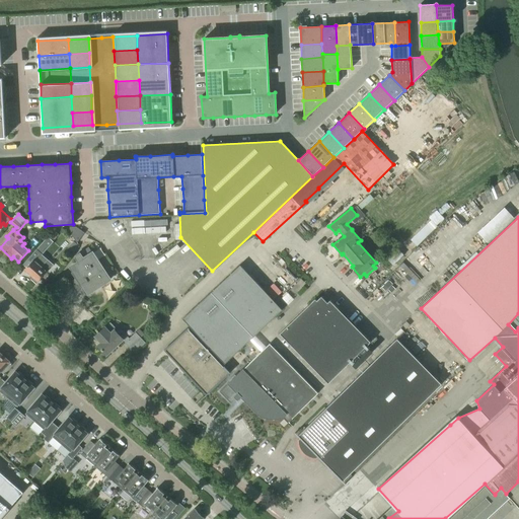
[(66,227),(77,243),(84,233),(76,227),(66,227)]
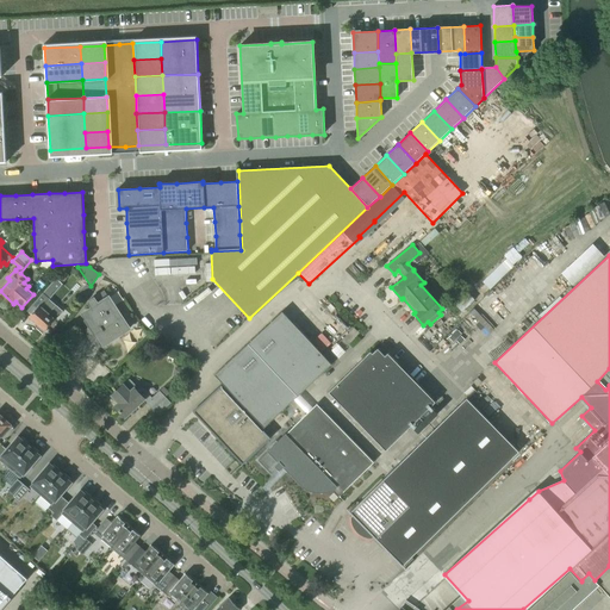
[(56,279),(27,311),(31,315),(29,317),(38,325),(36,329),(43,335),(47,330),(45,330),(55,319),(49,315),(56,306),(49,300),(63,285),(56,279)]
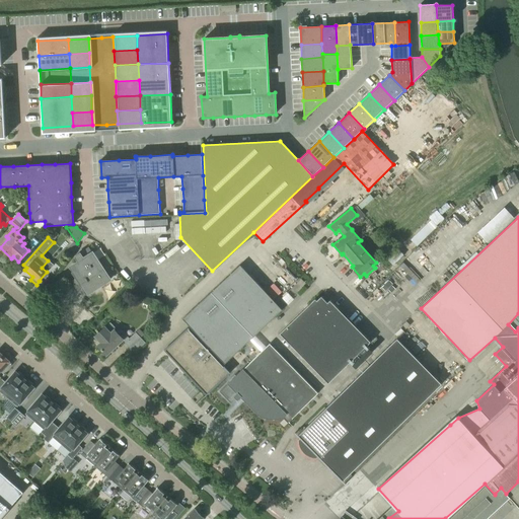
[(397,247),(386,257),(392,266),(404,255),(397,247)]
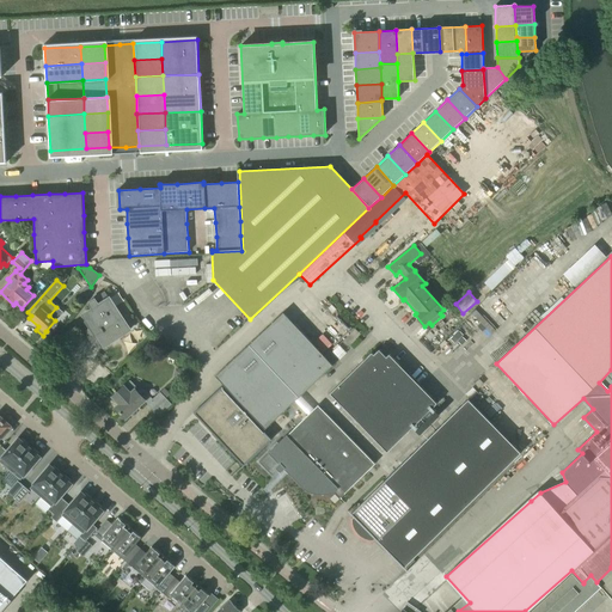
[(92,308),(84,314),(87,320),(84,322),(89,330),(87,331),(86,332),(86,335),(87,336),(87,337),(87,338),(89,340),(90,341),(90,342),(91,343),(92,344),(93,344),(95,346),(97,346),(99,344),(102,348),(130,330),(109,298),(98,305),(95,299),(89,303),(92,308)]
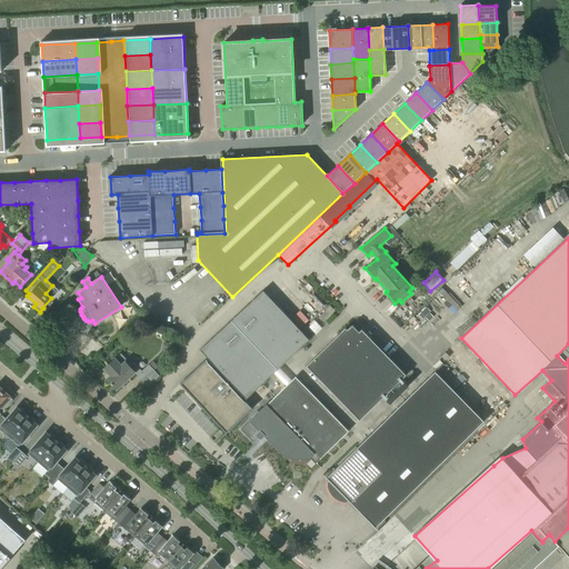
[(309,339),(315,335),(323,326),(318,319),(308,328),(307,327),(301,331),(263,291),(200,350),(247,399),(309,339)]
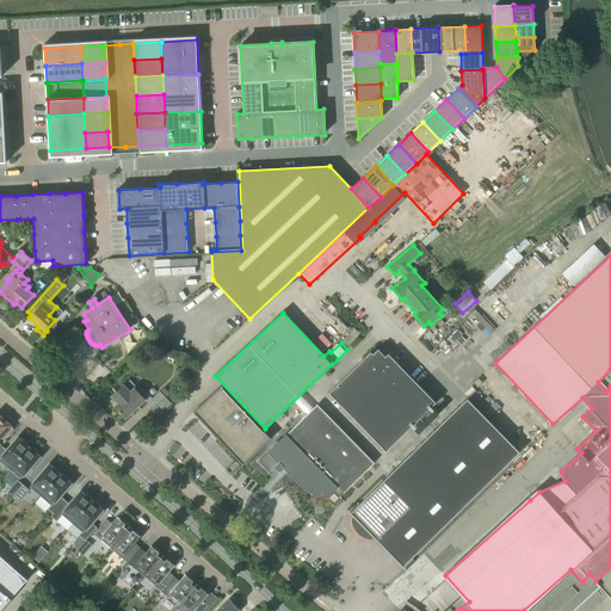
[(329,394),(387,452),(413,426),(418,432),(437,414),(432,408),(436,403),(388,355),(383,359),(376,351),(372,355),(371,353),(329,394)]
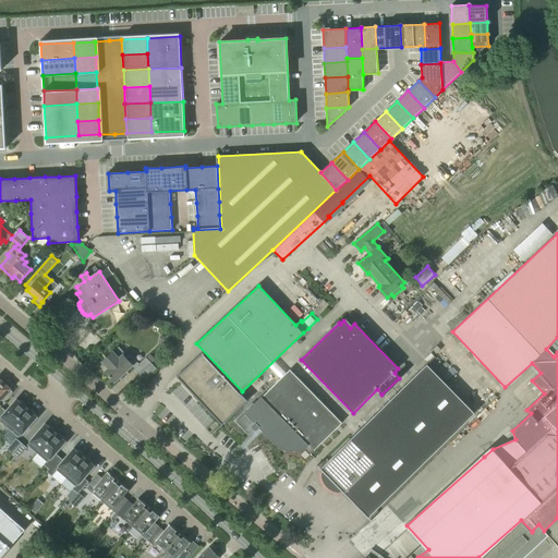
[(160,337),(159,342),(164,346),(169,343),(169,339),(167,336),(160,337)]
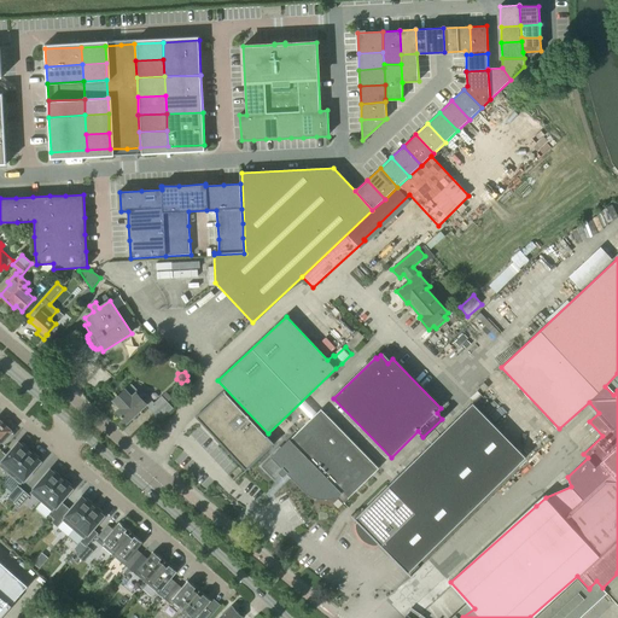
[(173,400),(167,392),(153,404),(145,394),(143,396),(132,384),(114,401),(121,408),(116,412),(127,424),(146,406),(156,415),(173,400)]
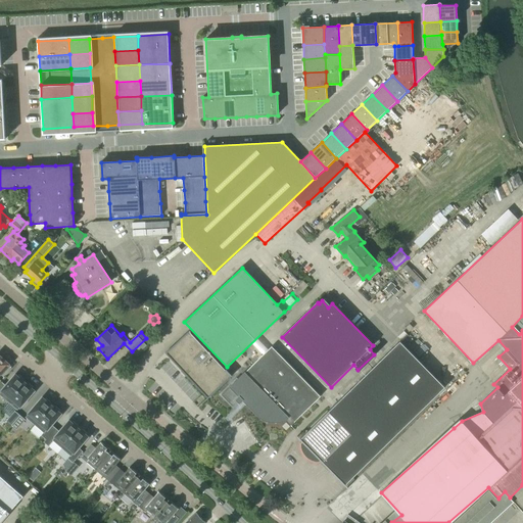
[(191,332),(190,331),(167,352),(208,397),(232,375),(226,369),(226,370),(190,332),(191,332)]
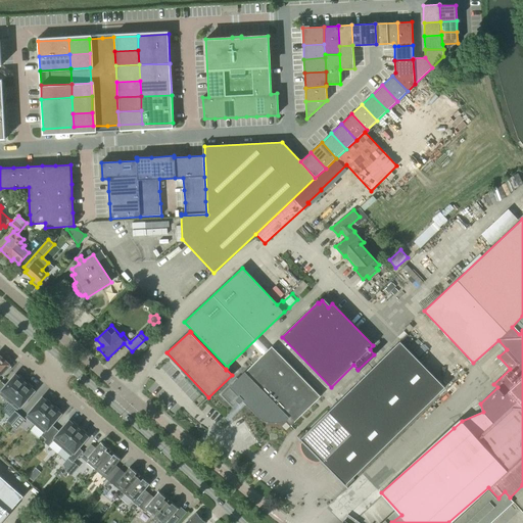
[(444,388),(399,342),(299,440),(344,486),(444,388)]
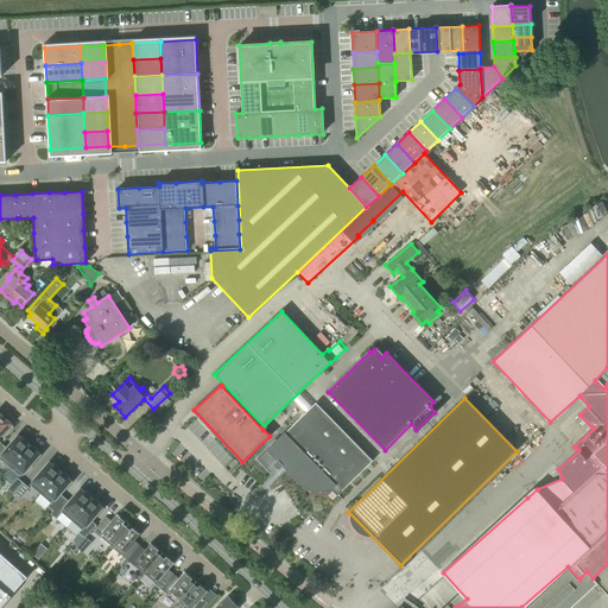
[(316,403),(285,432),(267,450),(258,460),(271,473),(276,467),(279,469),(283,466),(310,493),(314,491),(317,491),(321,491),(324,491),(328,489),(331,488),(339,495),(373,461),(316,403)]
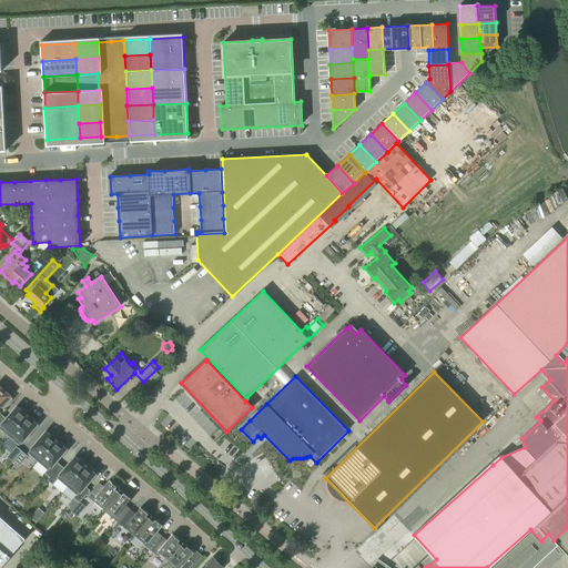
[(0,407),(10,396),(0,386),(0,407)]
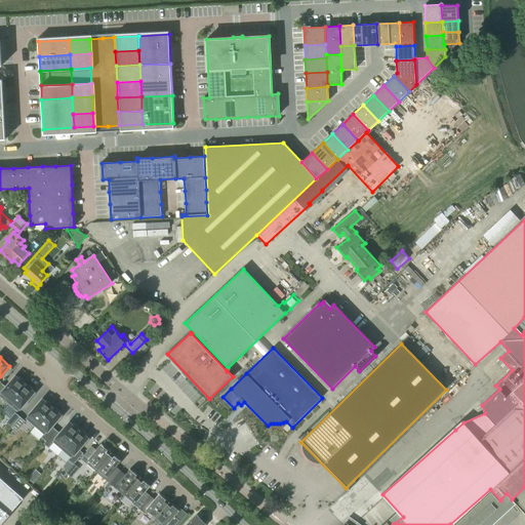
[(0,396),(8,404),(26,382),(18,376),(17,378),(15,376),(6,388),(2,384),(0,386),(0,396)]
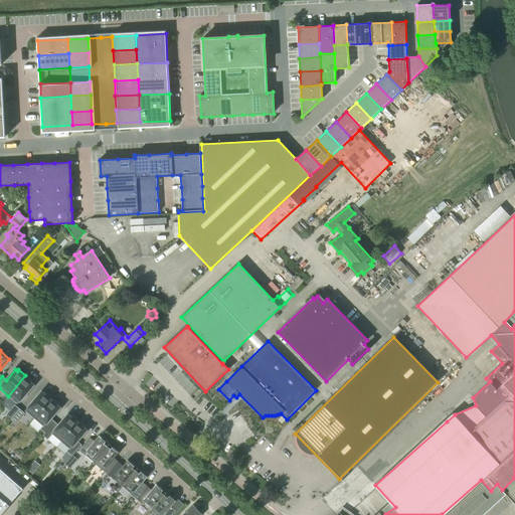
[(33,382),(25,375),(8,396),(17,404),(33,385),(31,383),(33,382)]
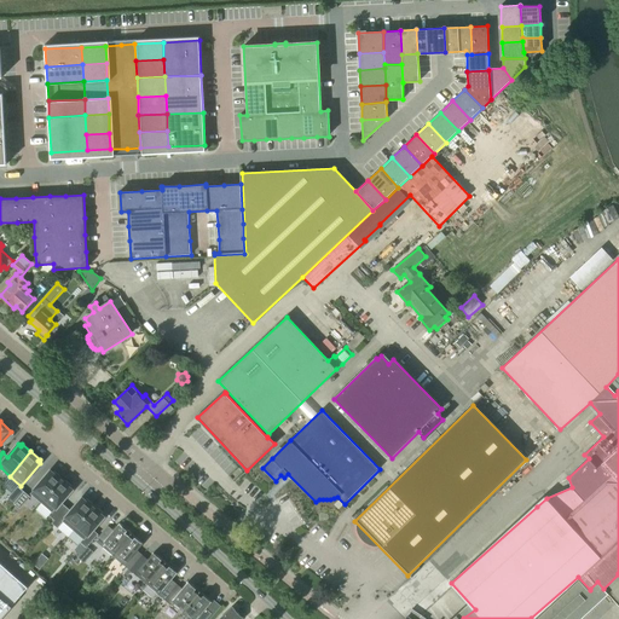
[(50,472),(30,495),(41,504),(63,479),(55,472),(52,473),(50,472)]
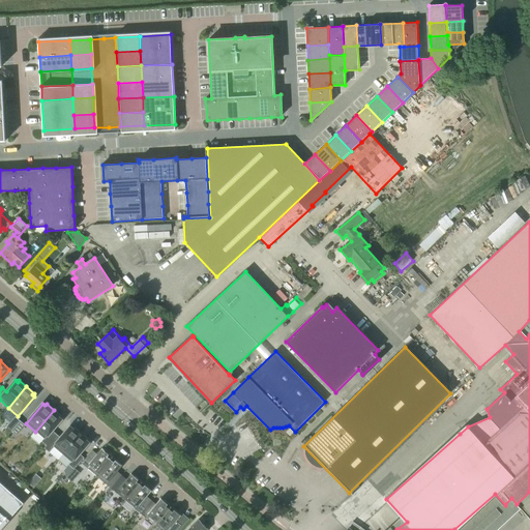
[(54,410),(35,432),(43,439),(41,441),(47,446),(57,435),(53,431),(62,419),(60,418),(61,416),(54,410)]
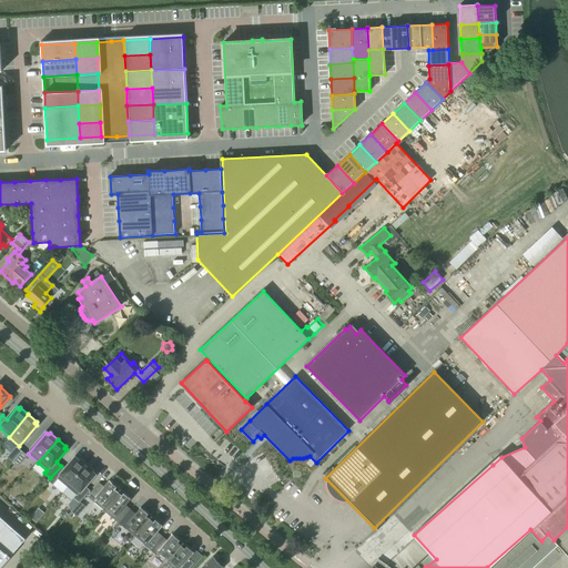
[(22,452),(16,447),(7,458),(12,463),(22,452)]
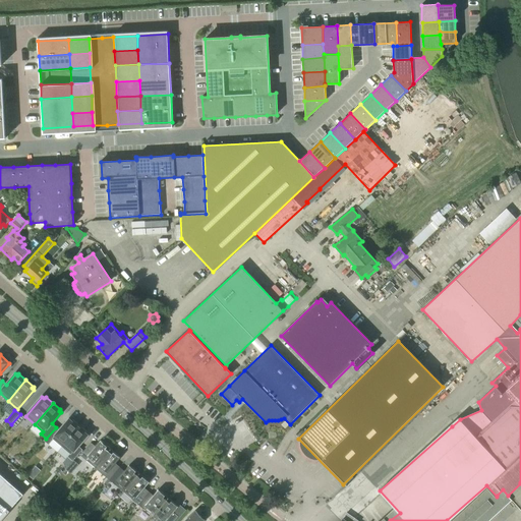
[(25,418),(20,414),(11,424),(16,428),(25,418)]
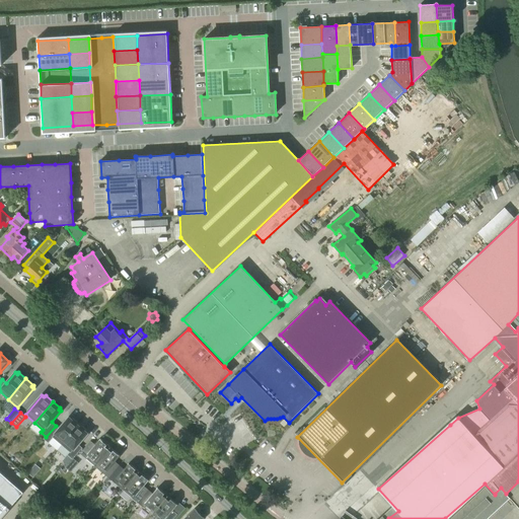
[(46,437),(44,439),(49,443),(53,438),(61,445),(62,445),(80,425),(72,418),(71,420),(69,418),(60,429),(56,426),(46,437)]
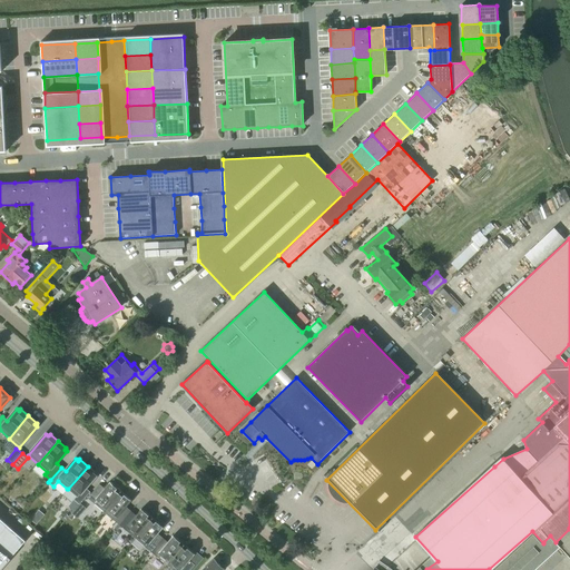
[(88,467),(68,489),(77,497),(74,500),(79,504),(90,492),(86,488),(96,477),(94,474),(95,473),(88,467)]
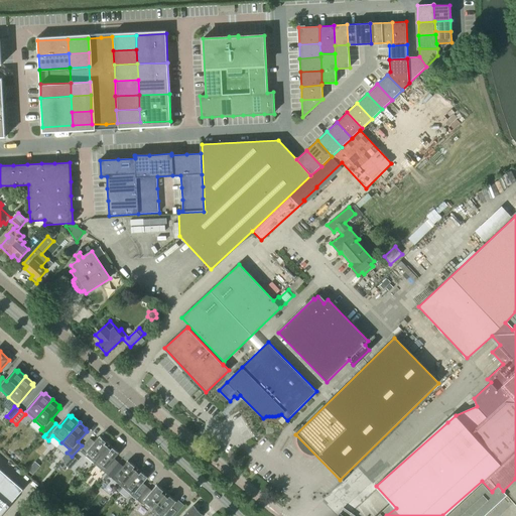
[(91,438),(80,450),(94,463),(109,444),(100,436),(95,442),(91,438)]
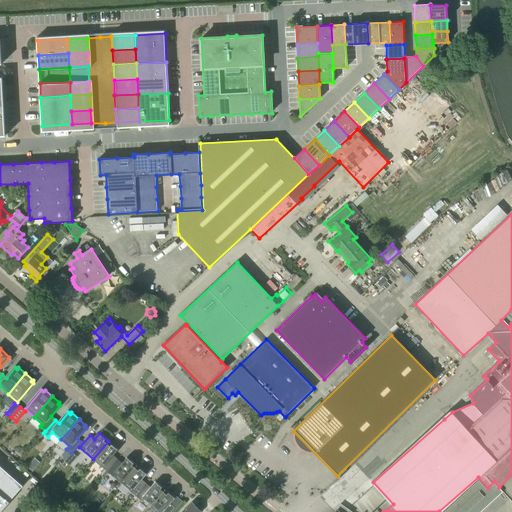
[(108,441),(93,459),(107,472),(118,459),(113,455),(118,450),(108,441)]
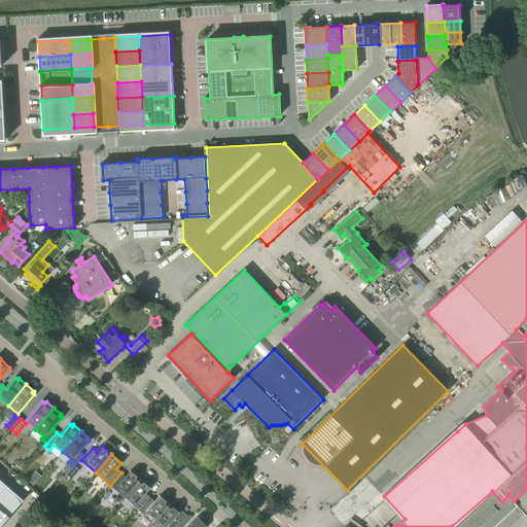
[(125,498),(141,479),(131,470),(126,477),(121,472),(110,486),(125,498)]
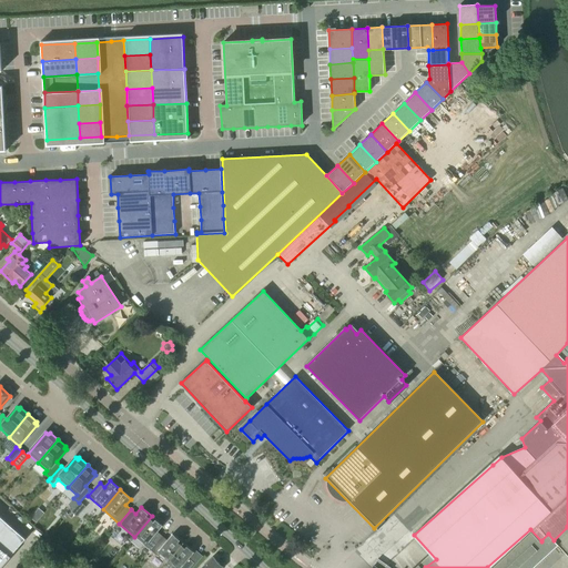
[(34,514),(31,518),(36,523),(40,518),(34,514)]
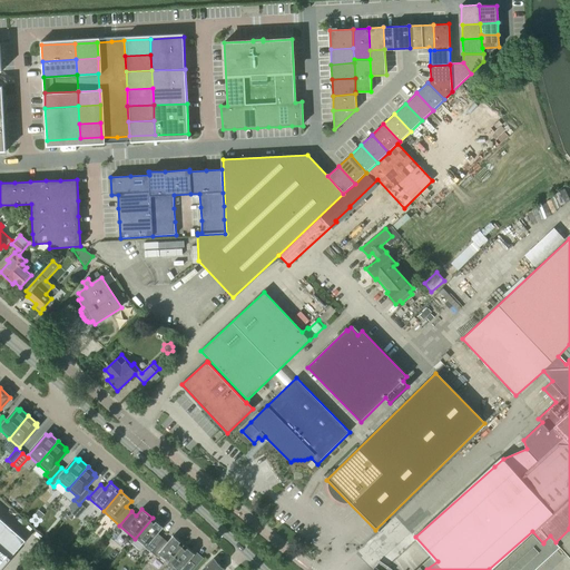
[(0,518),(0,569),(26,541),(0,518)]
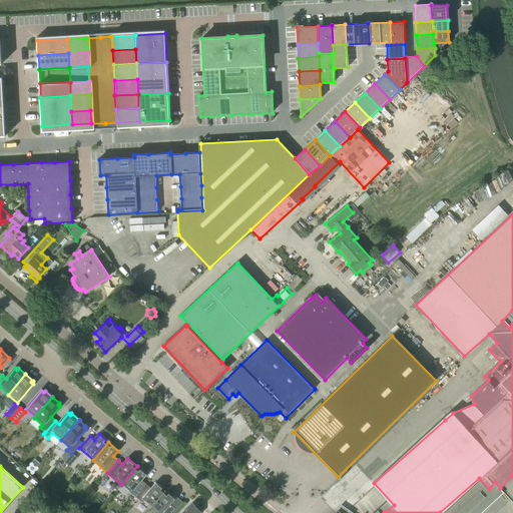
[(122,485),(136,497),(146,484),(142,480),(149,472),(143,467),(141,470),(137,466),(121,485),(122,485)]
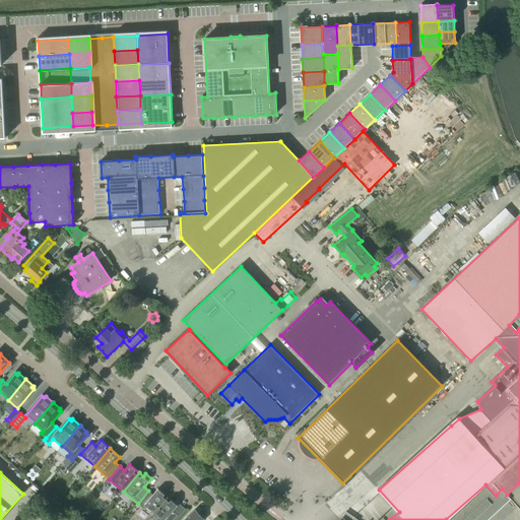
[(507,495),(519,508),(519,482),(507,495)]
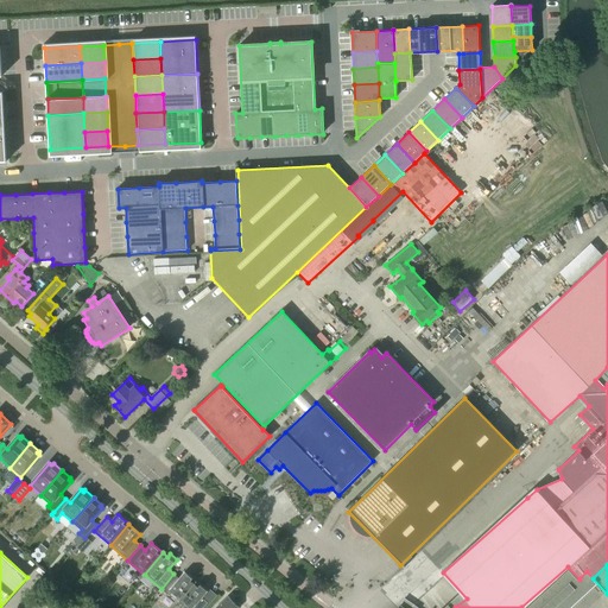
[(607,607),(607,594),(593,578),(587,571),(580,578),(580,580),(578,580),(569,569),(526,607),(607,607)]
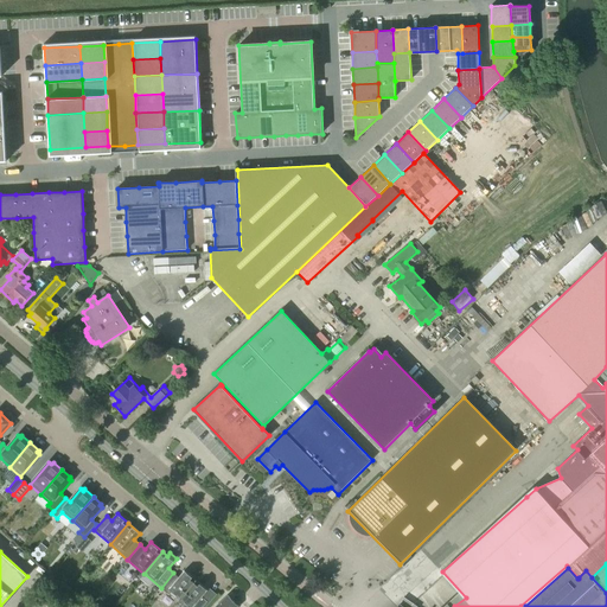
[(168,594),(178,601),(196,580),(185,570),(179,577),(173,573),(161,588),(168,594)]
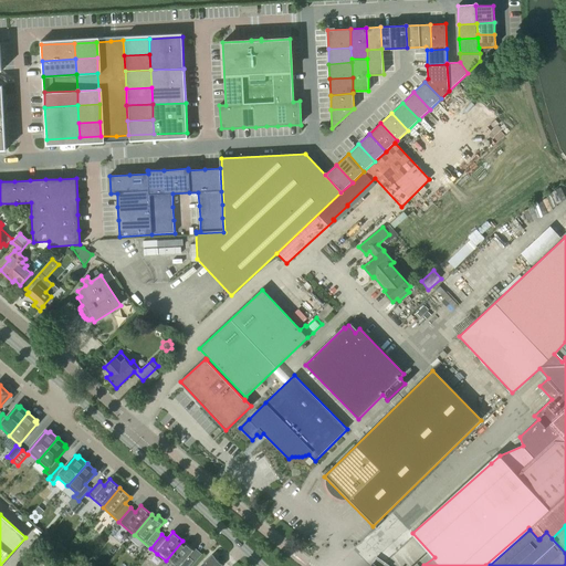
[(182,541),(166,561),(170,565),(188,565),(194,561),(188,557),(194,551),(182,541)]
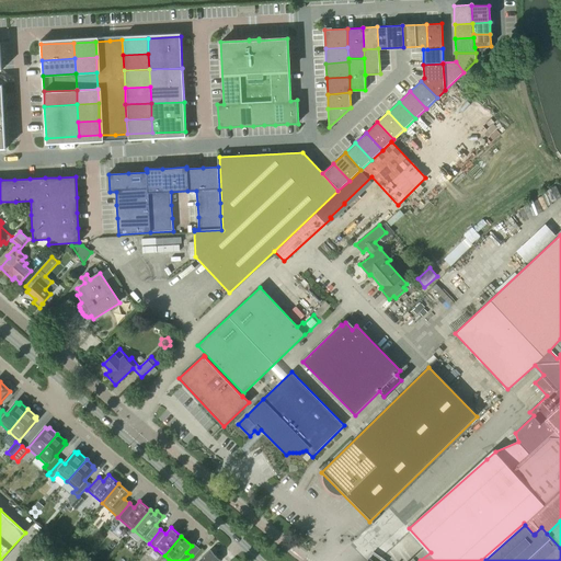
[(58,560),(42,546),(34,553),(42,560),(58,560)]
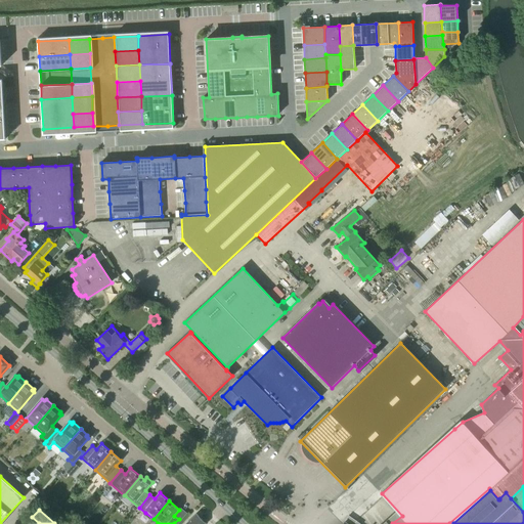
[(206,523),(197,514),(185,523),(206,523)]
